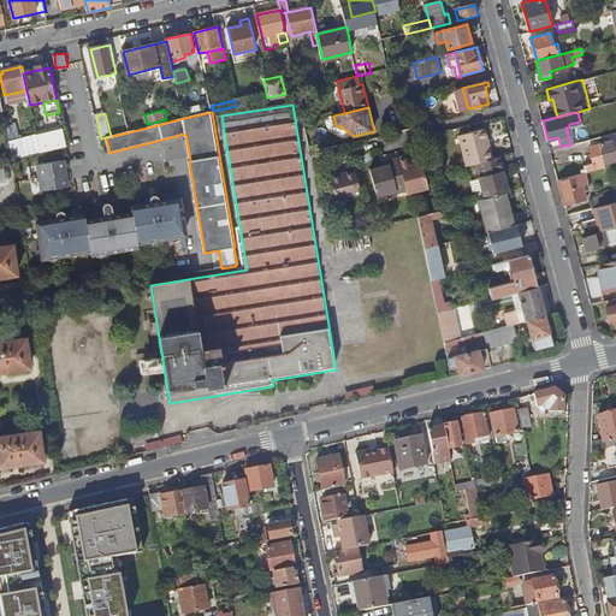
[(36,135),(41,154),(67,147),(63,129),(36,135)]
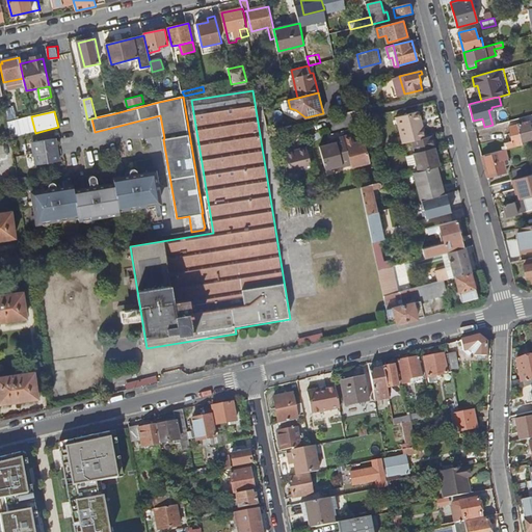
[(398,117),(405,143),(414,141),(427,138),(425,128),(422,129),(421,122),(423,121),(421,112),(398,117)]
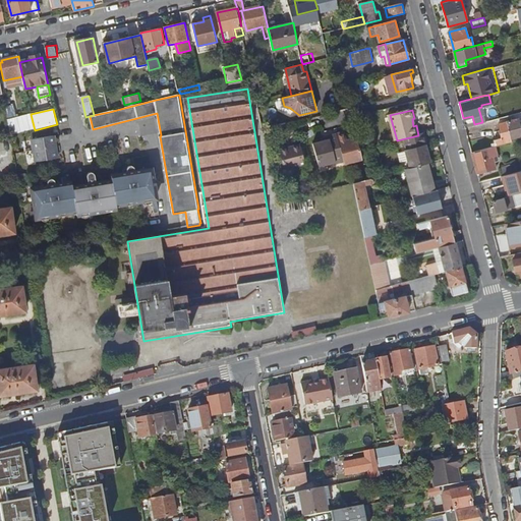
[(520,129),(520,125),(516,126),(514,120),(499,124),(502,137),(494,139),(495,142),(490,143),(491,146),(495,146),(520,137),(520,129)]
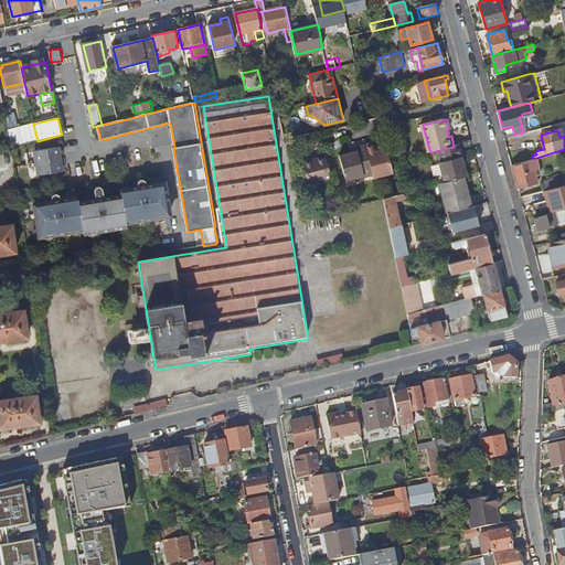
[(366,145),(374,176),(375,179),(394,173),(387,149),(377,152),(375,142),(366,145)]
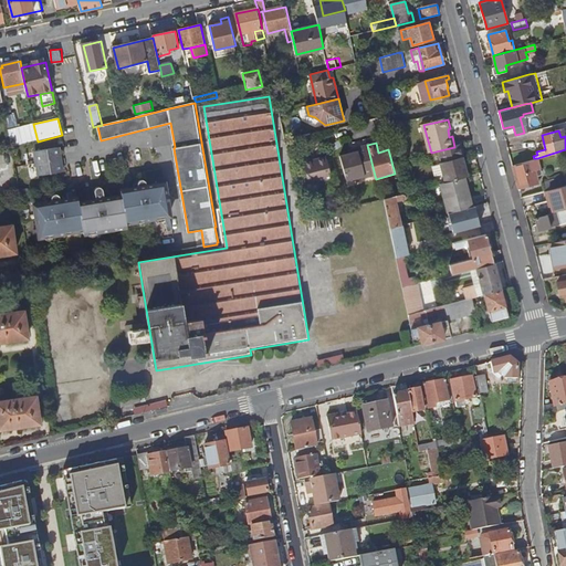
[(342,157),(348,181),(365,176),(366,178),(375,176),(367,145),(356,148),(357,153),(342,157)]
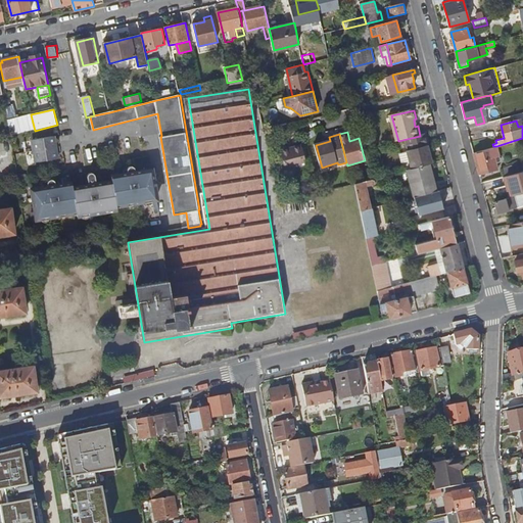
[(407,139),(410,150),(408,151),(413,170),(430,164),(434,163),(430,150),(432,150),(428,134),(420,136),(407,139)]
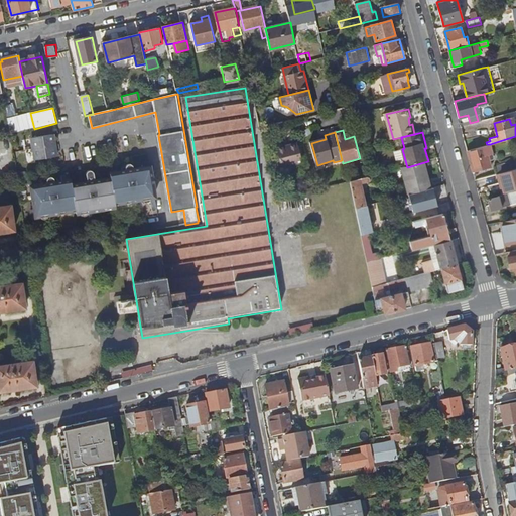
[(33,138),(36,160),(55,157),(52,135),(33,138)]
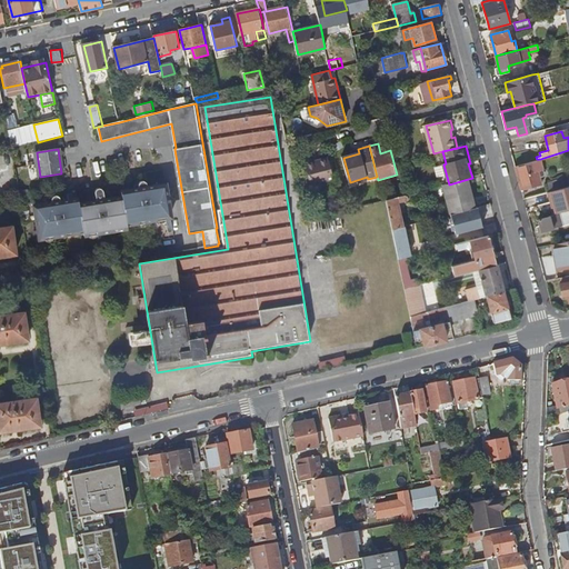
[(306,163),(311,185),(335,179),(329,158),(306,163)]
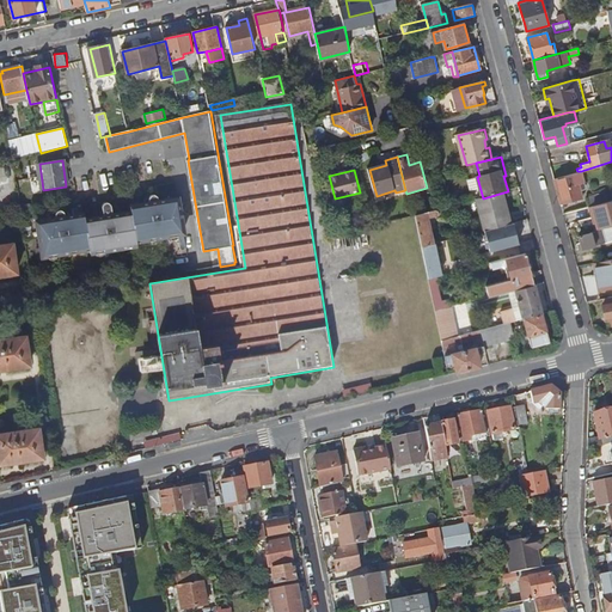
[(554,178),(561,203),(581,197),(579,189),(570,191),(568,183),(576,181),(575,176),(579,175),(577,171),(554,178)]
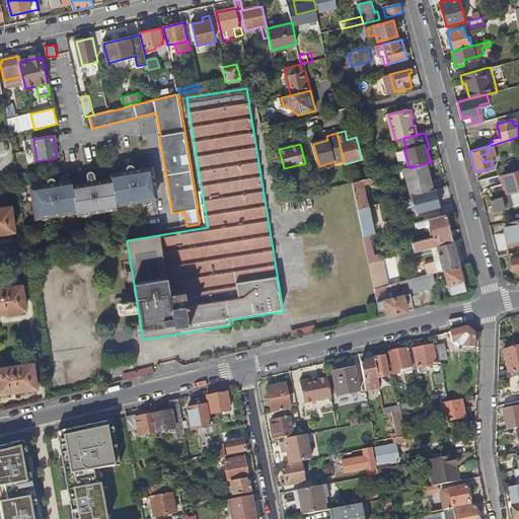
[(488,149),(489,153),(482,155),(484,162),(491,160),(496,159),(493,145),(490,145),(491,148),(488,149)]
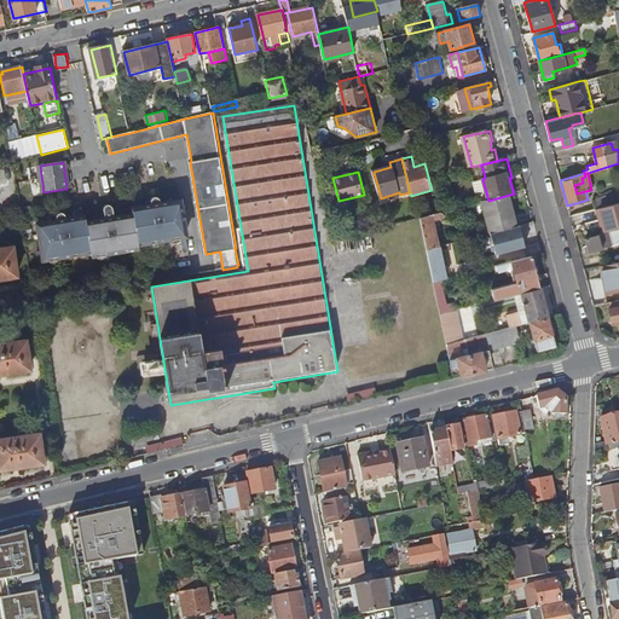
[(481,202),(490,233),(507,229),(518,226),(509,195),(489,201),(481,202)]
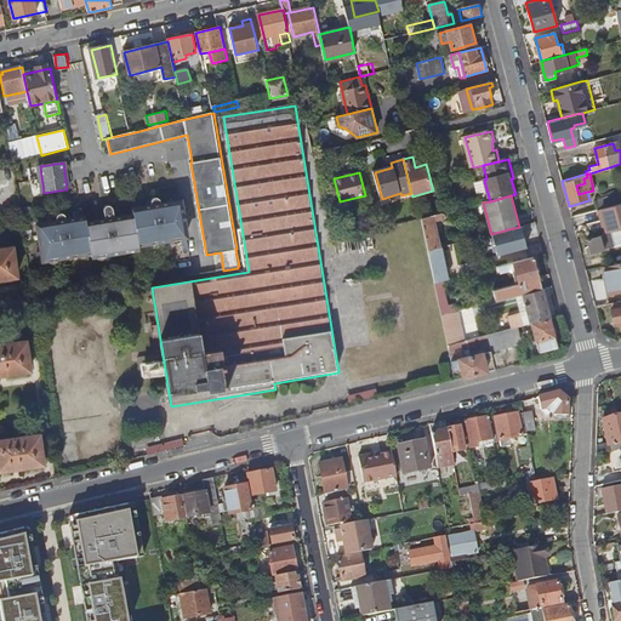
[(611,195),(593,200),(596,209),(597,209),(600,209),(614,204),(611,195)]
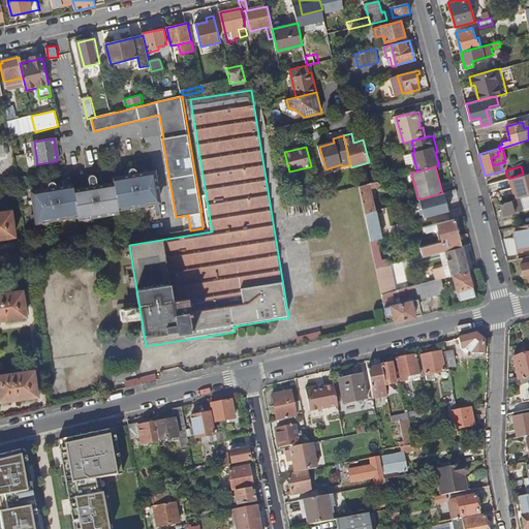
[(49,186),(50,189),(33,192),(38,222),(55,219),(55,217),(53,210),(60,209),(61,216),(78,214),(79,219),(96,216),(95,211),(101,210),(102,212),(119,210),(119,207),(135,205),(134,196),(141,195),(142,203),(143,205),(159,201),(154,172),(138,175),(137,170),(136,169),(135,168),(134,168),(133,168),(132,168),(131,169),(130,170),(130,172),(129,173),(130,176),(114,179),(115,184),(98,187),(97,179),(97,177),(96,177),(95,176),(94,176),(93,176),(92,176),(91,176),(91,177),(90,178),(89,179),(89,180),(91,188),(74,190),(73,185),(57,188),(57,185),(57,184),(56,183),(55,182),(54,182),(53,182),(52,182),(51,182),(51,183),(50,183),(50,184),(49,185),(49,186)]
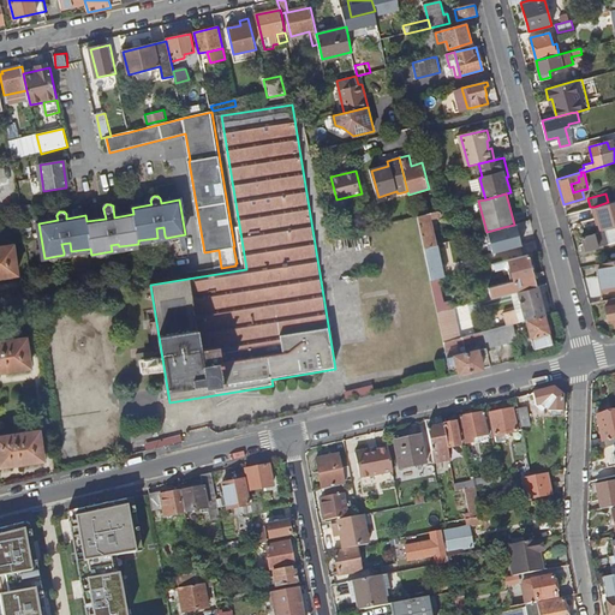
[(595,207),(601,230),(614,225),(614,199),(608,202),(595,207)]
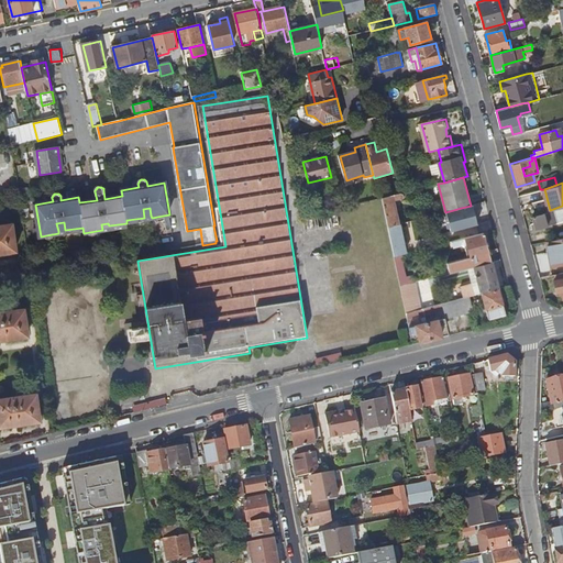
[(541,189),(547,211),(550,210),(544,189),(541,189)]
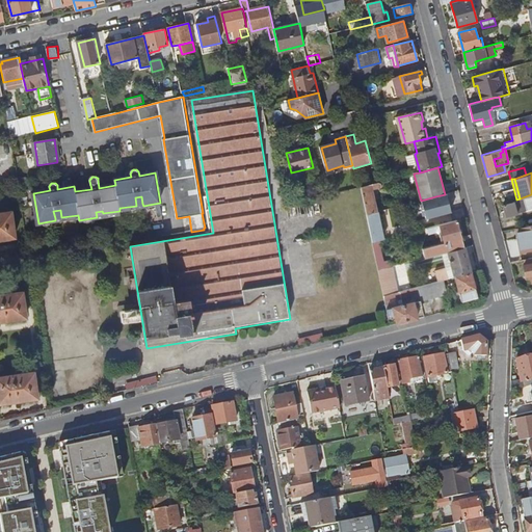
[(362,187),(368,215),(378,212),(373,188),(381,186),(381,182),(362,187)]
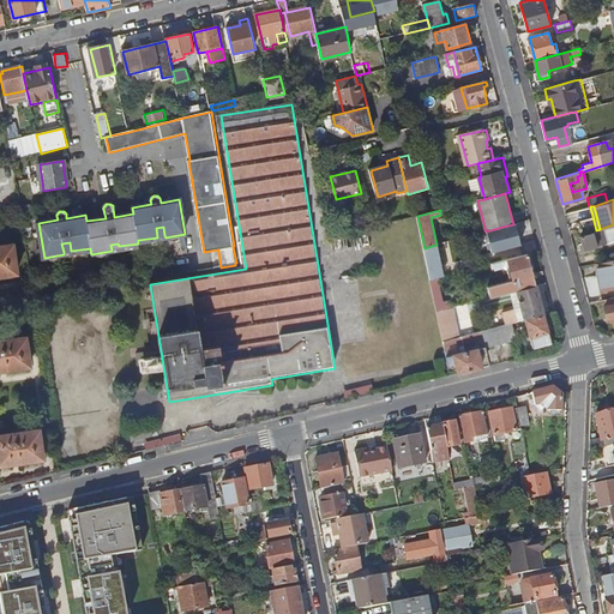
[(503,227),(505,235),(524,230),(523,222),(513,224),(503,227)]
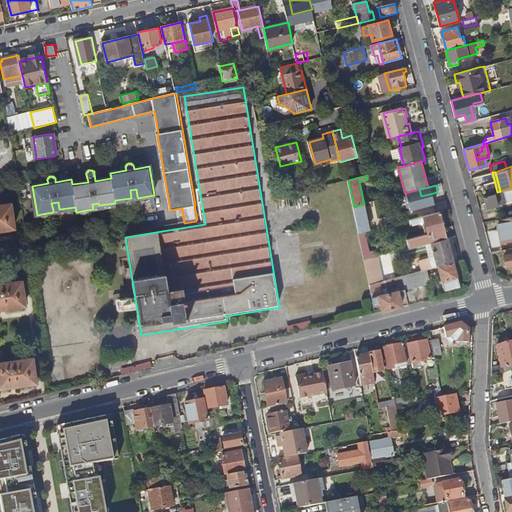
[(484,197),(487,208),(511,200),(511,189),(501,192),(498,193),(484,197)]
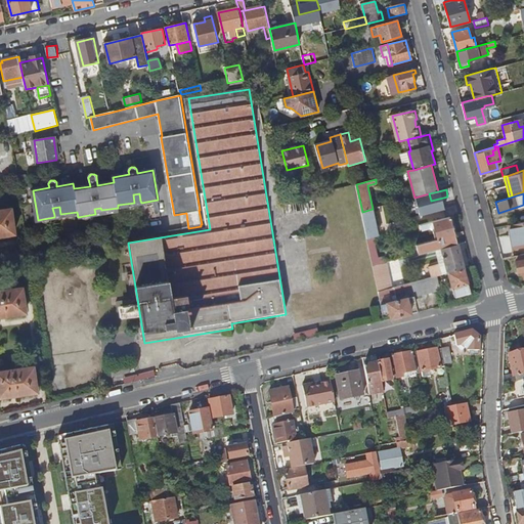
[(400,205),(400,202),(384,206),(385,210),(395,208),(394,206),(400,205)]
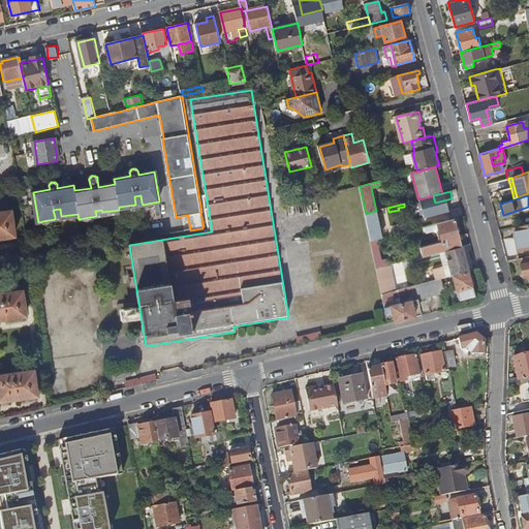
[(0,212),(0,238),(14,237),(11,211),(0,212)]
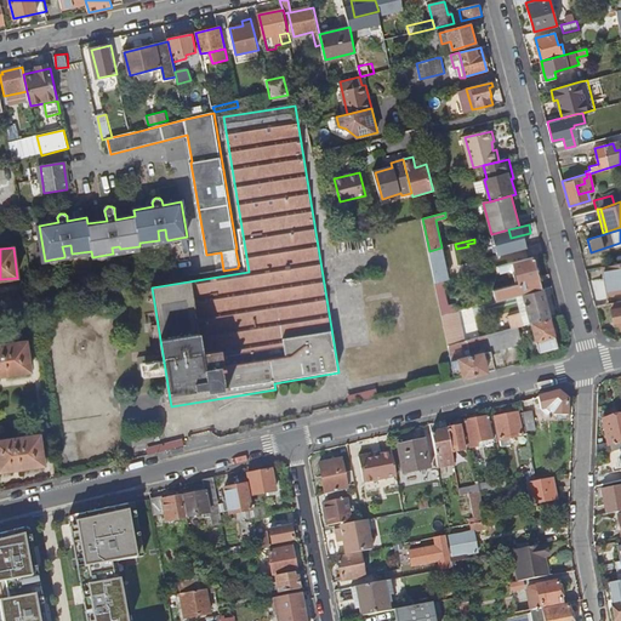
[(429,251),(436,284),(446,280),(449,280),(448,275),(443,248),(442,248),(429,251)]
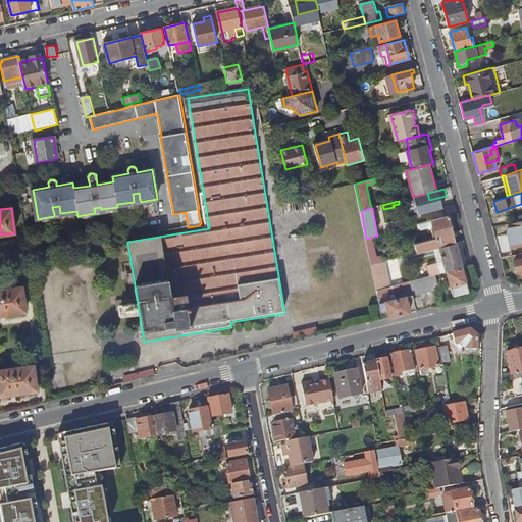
[(420,223),(422,229),(428,228),(429,231),(434,230),(436,240),(416,246),(418,254),(434,249),(440,248),(457,244),(449,216),(420,223)]
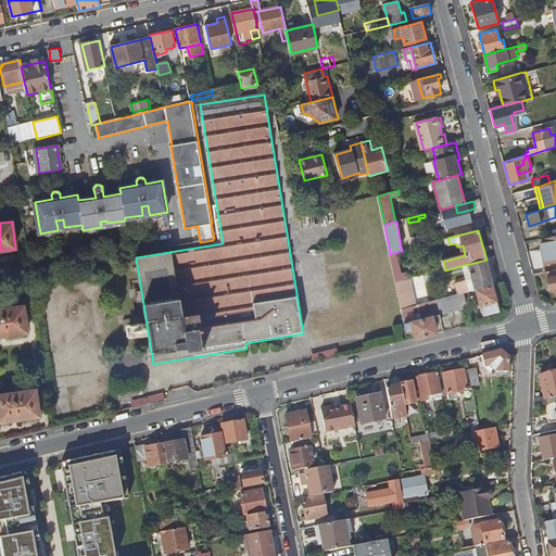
[(555,235),(539,238),(544,262),(555,258),(555,235)]
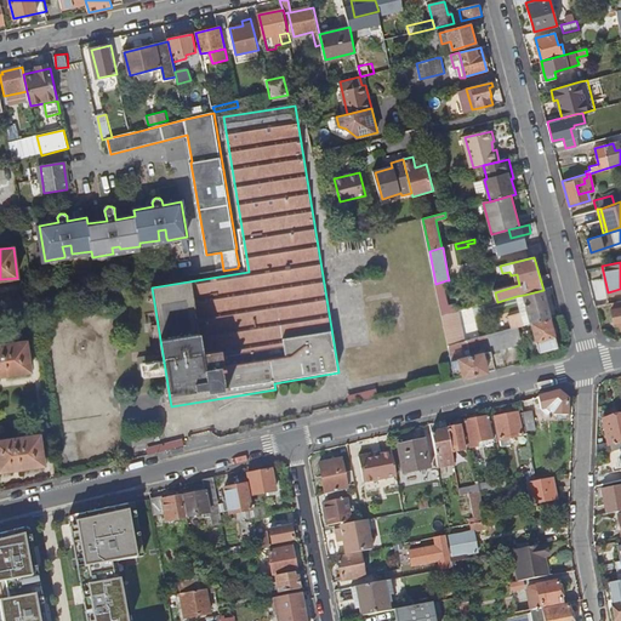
[(436,284),(443,317),(451,314),(445,290),(449,289),(446,280),(436,284)]
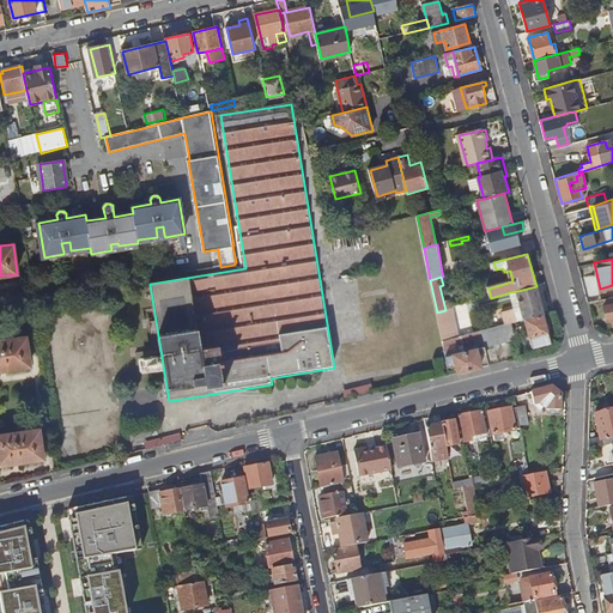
[(517,291),(520,299),(519,299),(519,302),(520,302),(521,307),(515,309),(502,313),(507,325),(514,323),(526,320),(544,315),(536,286),(517,291)]
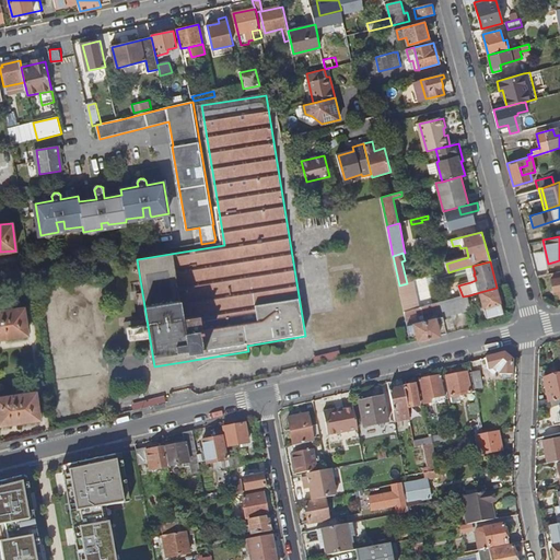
[(466,267),(470,282),(476,280),(475,276),(474,276),(474,273),(475,273),(473,266),(466,267)]
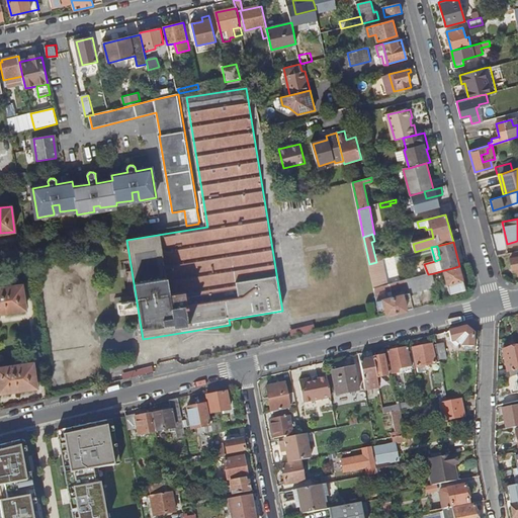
[(369,264),(374,288),(389,284),(383,260),(376,262),(369,264)]
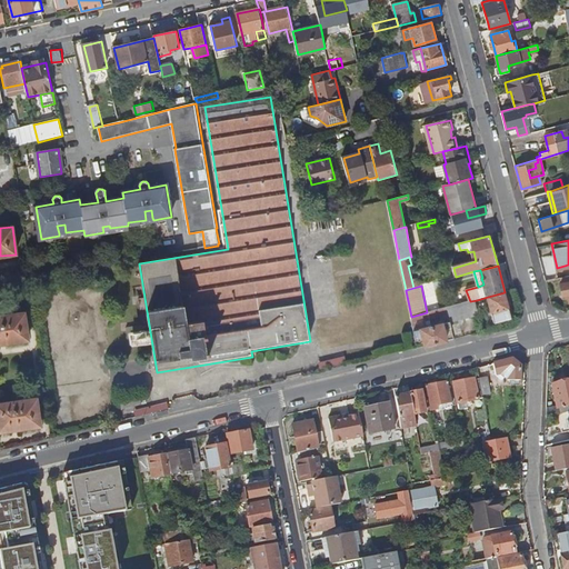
[(488,297),(496,323),(512,319),(505,292),(488,297)]
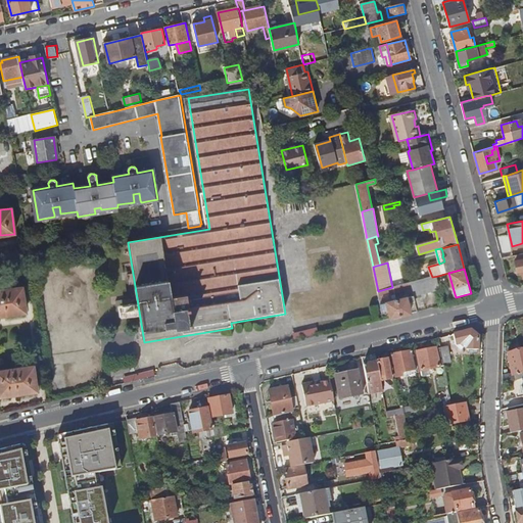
[(432,277),(412,282),(413,288),(415,295),(441,289),(438,276),(432,277)]
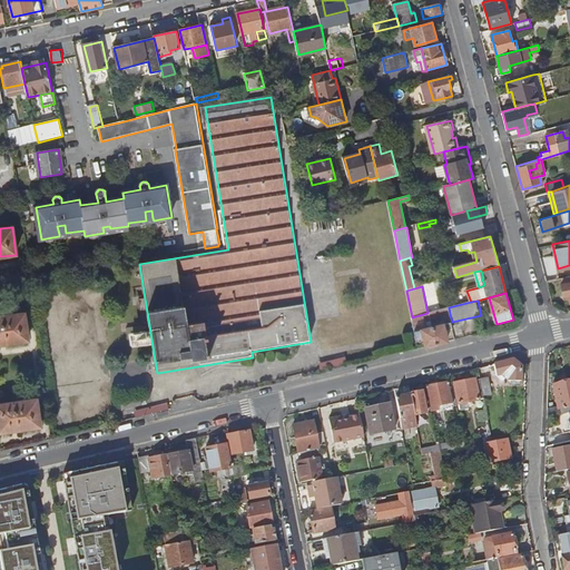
[(430,313),(432,318),(442,316),(450,314),(449,307),(430,313)]
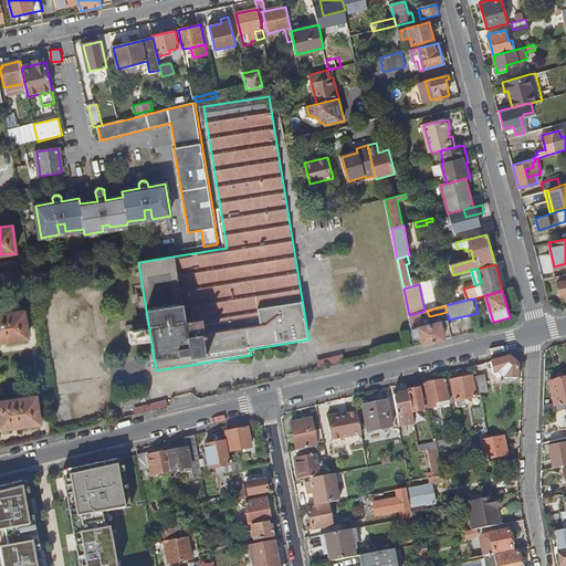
[(409,315),(410,321),(410,322),(429,316),(427,311),(425,311),(409,315)]
